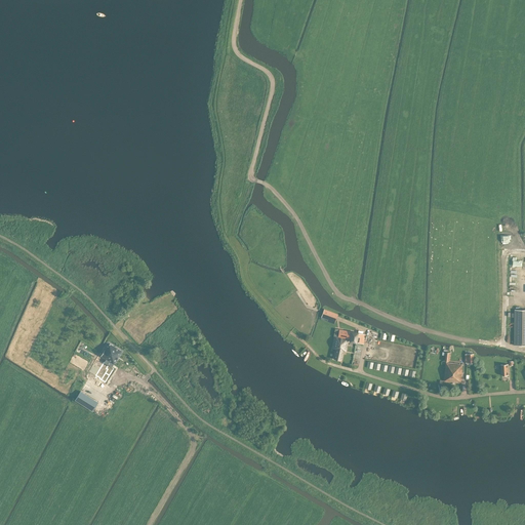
[(335,322),(337,315),(338,314),(325,309),(325,310),(322,318),(335,322)]
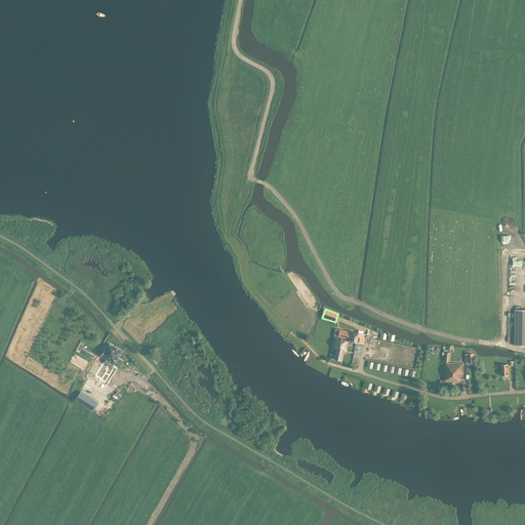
[(524,310),(516,310),(515,346),(524,345),(524,310)]
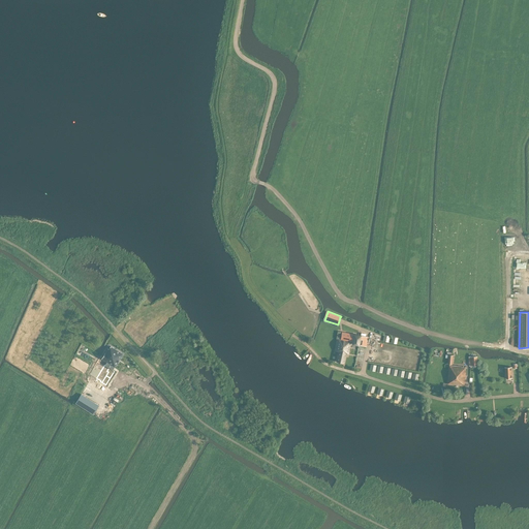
[(337,339),(336,351),(339,351),(337,362),(343,364),(345,353),(348,354),(350,342),(352,342),(352,344),(359,346),(360,345),(366,346),(367,337),(354,335),(354,334),(342,332),(340,340),(337,339)]
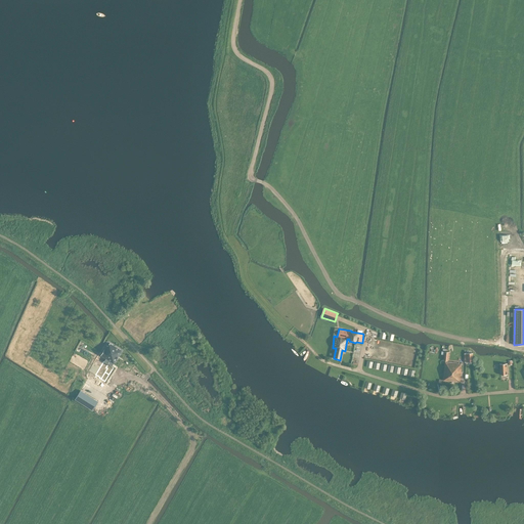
[(107,346),(100,356),(104,358),(106,359),(114,363),(122,351),(110,344),(108,347),(107,346)]
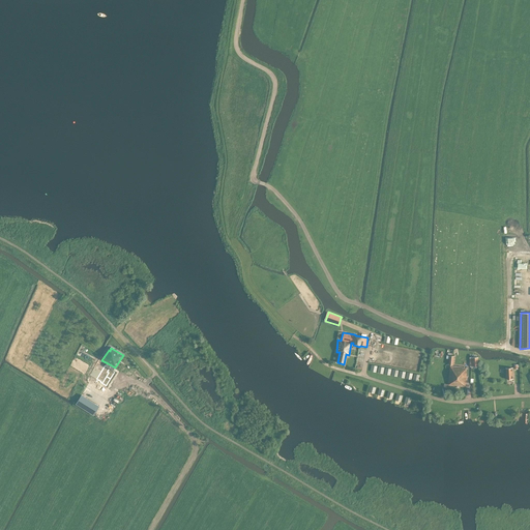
[(478,357),(470,357),(470,366),(478,366),(478,357)]
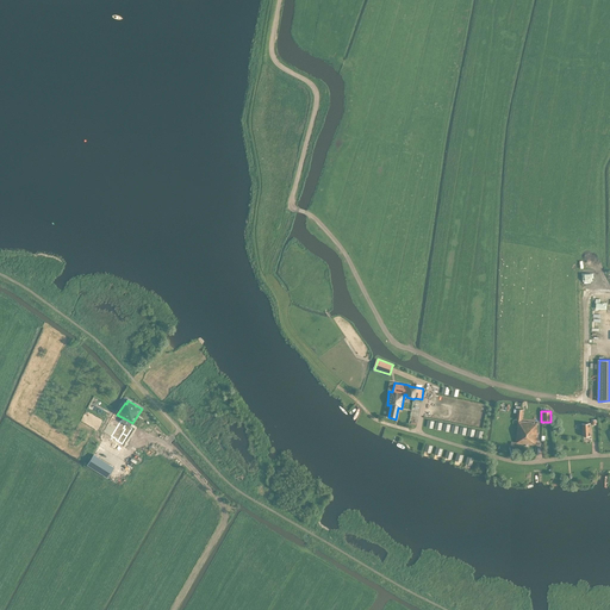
[(124,418),(111,439),(116,440),(114,441),(123,446),(132,429),(130,427),(132,423),(124,418)]
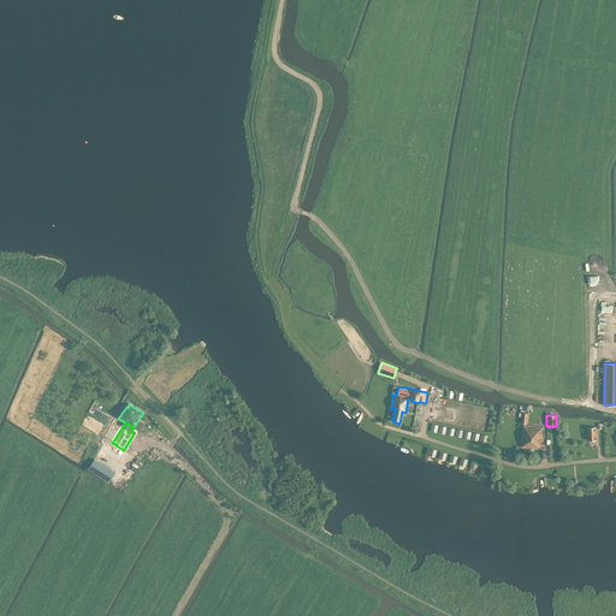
[(538,426),(523,425),(521,448),(542,449),(543,427),(538,427),(538,426)]
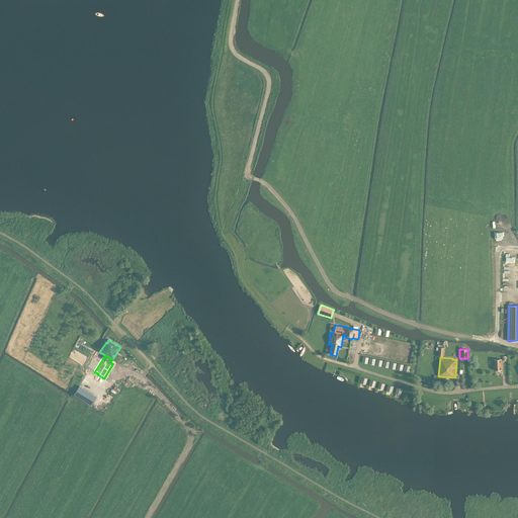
[(502,370),(501,359),(494,359),(494,360),(493,360),(492,361),(493,363),(494,365),(495,365),(495,370),(502,370)]
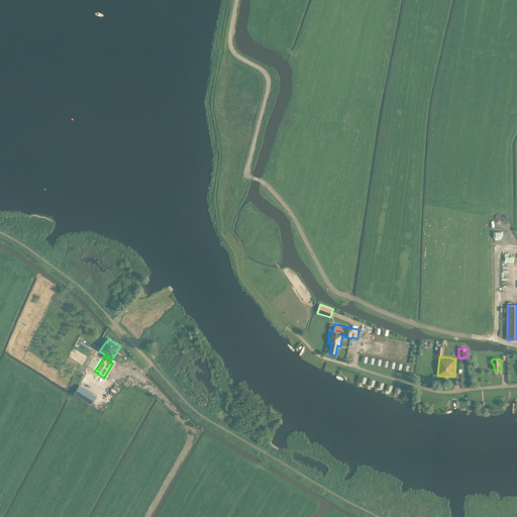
[(79,384),(73,394),(90,404),(96,394),(79,384)]
